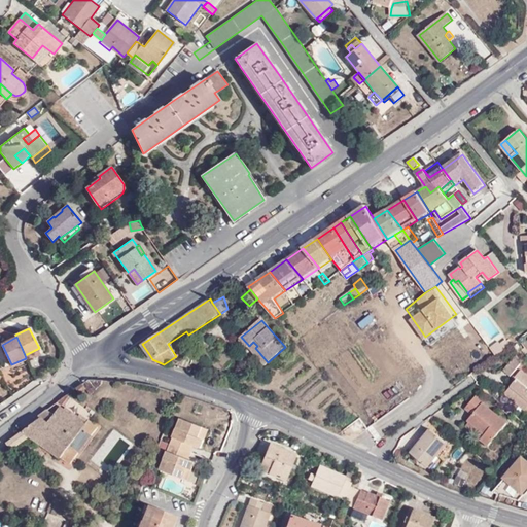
[(499,341),(490,347),(496,355),(505,349),(499,341)]
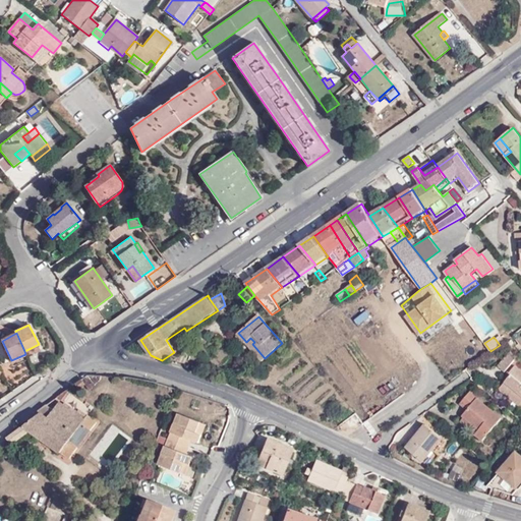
[(246,342),(263,360),(265,358),(252,344),(254,342),(250,338),(246,342)]
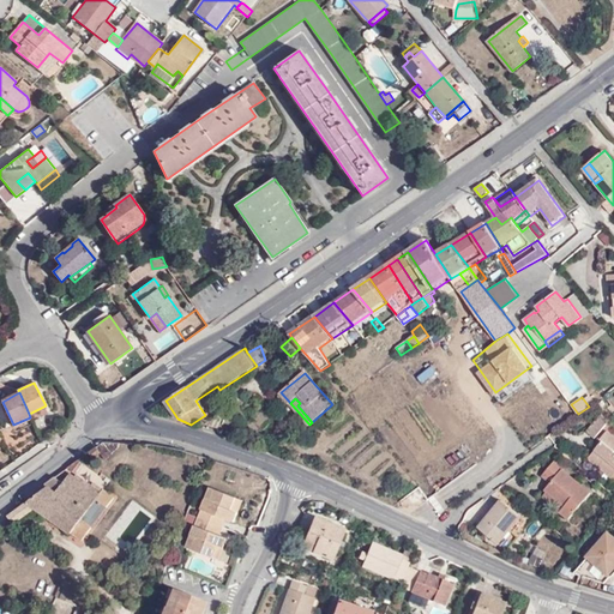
[(587,431),(595,438),(609,421),(601,414),(587,431)]
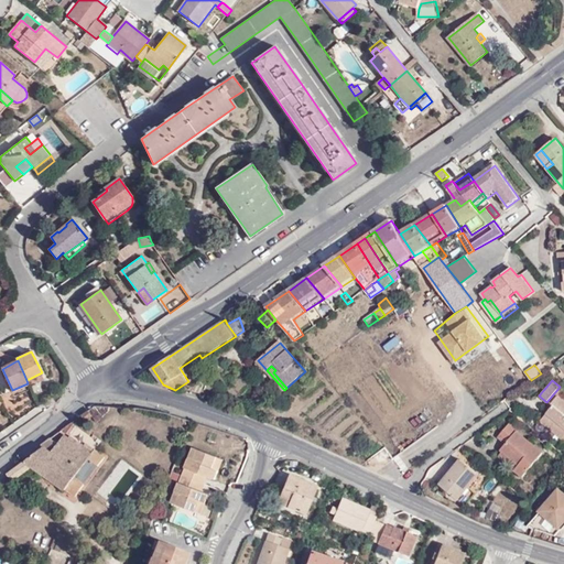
[(563,435),(563,400),(559,396),(551,404),(553,405),(541,421),(562,438),(563,435)]
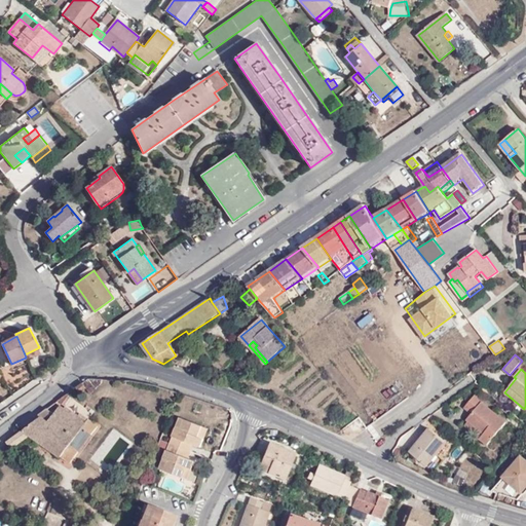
[(80,392),(86,388),(83,383),(77,387),(80,392)]
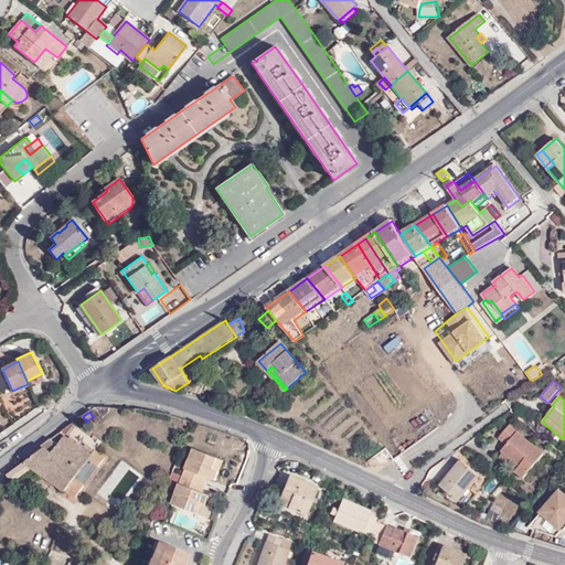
[(516,422),(524,427),(528,424),(520,418),(516,422)]
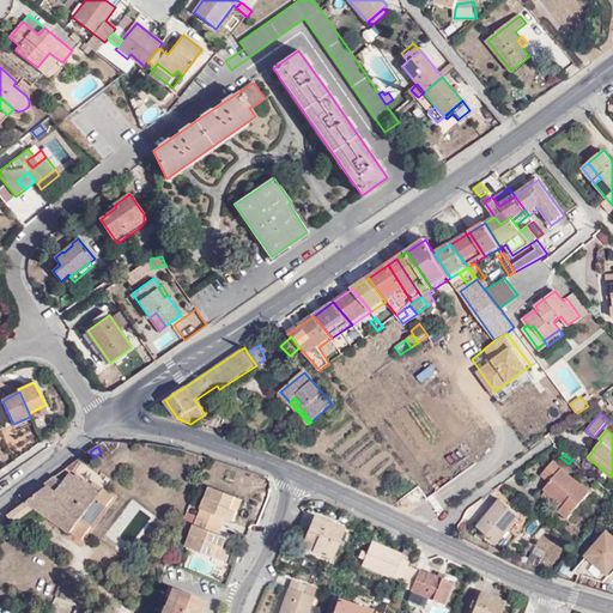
[(542,497),(568,517),(590,492),(563,469),(565,466),(557,459),(542,475),(550,483),(544,490),(547,492),(542,497)]
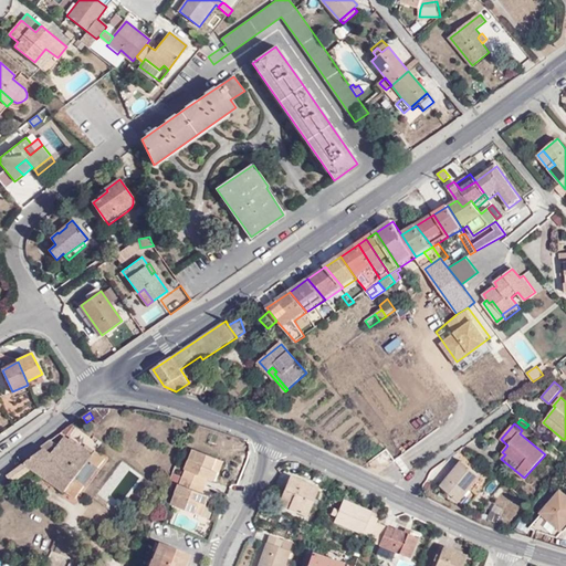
[(79,429),(73,425),(63,431),(72,438),(79,429)]
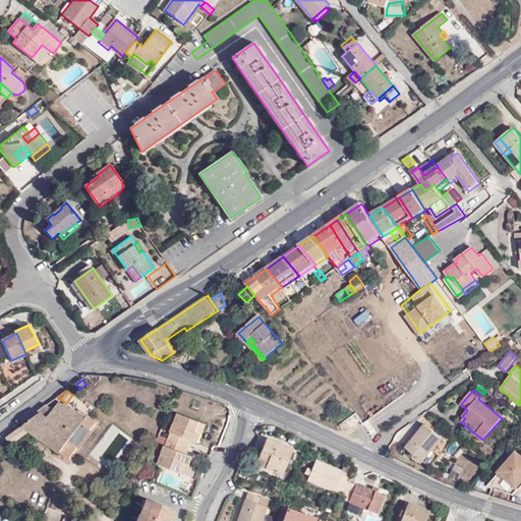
[(42,413),(21,428),(7,439),(16,442),(31,432),(69,460),(78,448),(69,441),(82,424),(91,430),(97,422),(89,416),(85,420),(60,402),(54,410),(48,405),(40,411),(42,413)]
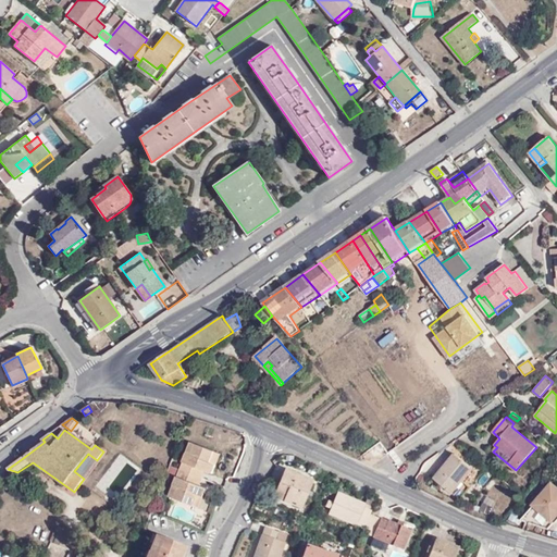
[(215,465),(211,462),(214,452),(192,442),(170,496),(194,506),(198,495),(202,497),(207,489),(200,485),(206,471),(212,473),(215,465)]
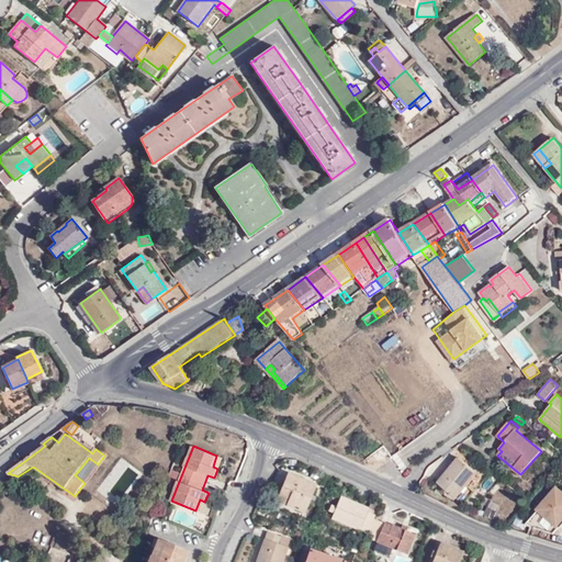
[(217,469),(222,458),(216,456),(213,467),(217,469)]
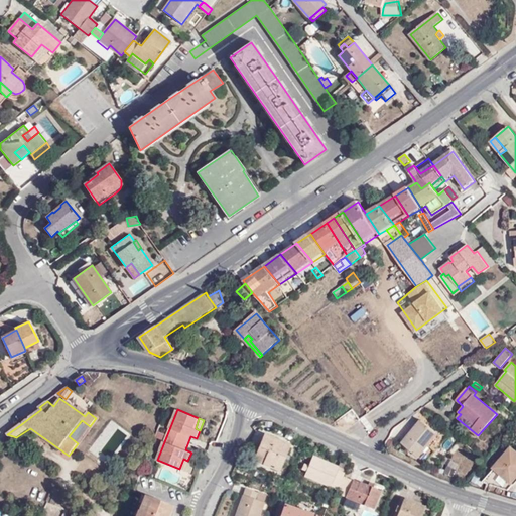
[(402,442),(419,457),(438,433),(422,419),(402,442)]
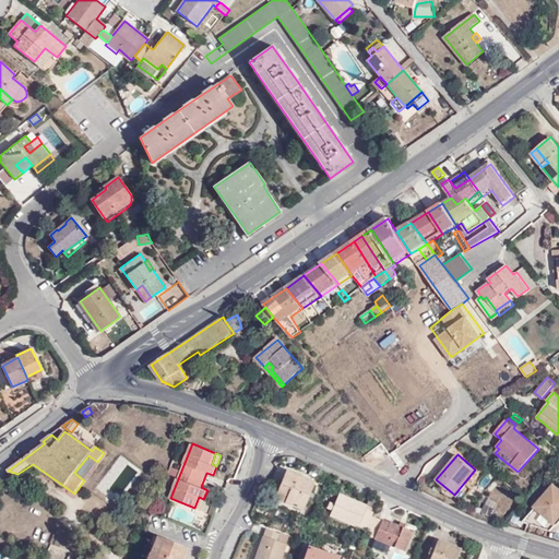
[(84,480),(97,462),(88,455),(74,473),(84,480)]
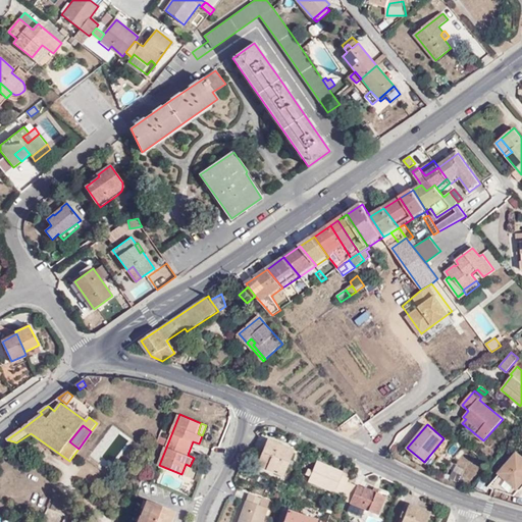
[(294,450),(268,439),(260,460),(273,465),(270,470),(282,475),(294,450)]
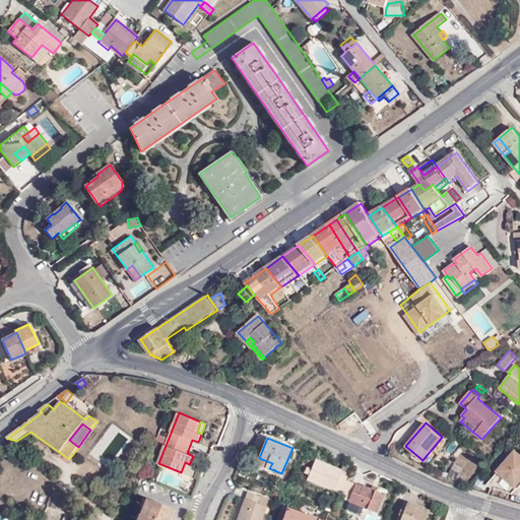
[(498,471),(515,486),(519,480),(519,453),(516,451),(498,471)]
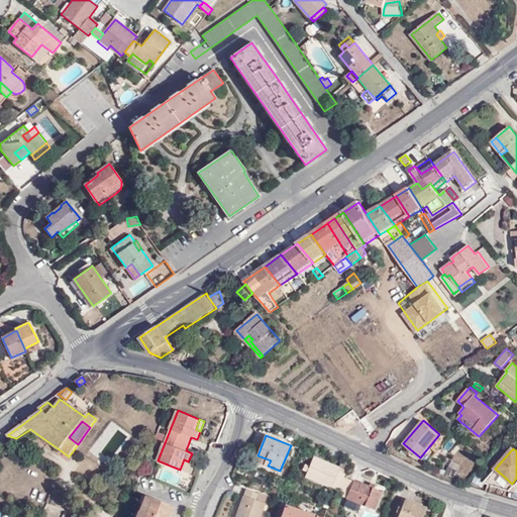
[(257,455),(255,459),(268,466),(271,460),(257,455)]
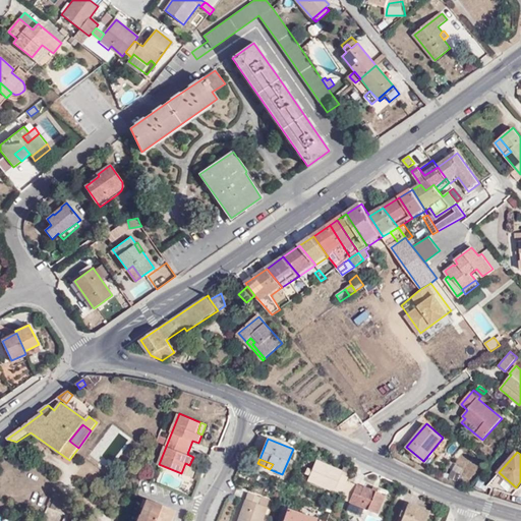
[(336,487),(343,489),(348,477),(342,474),(343,471),(317,460),(313,470),(310,475),(308,480),(334,491),(336,487)]
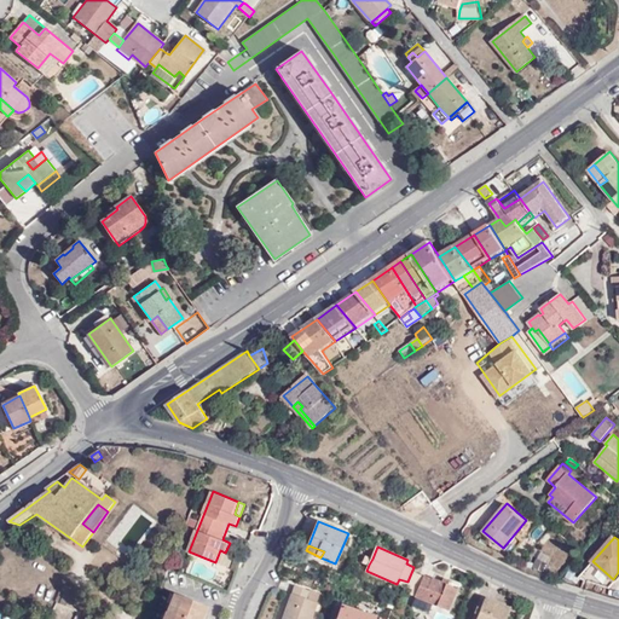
[(416,557),(411,548),(403,551),(409,561),(416,557)]
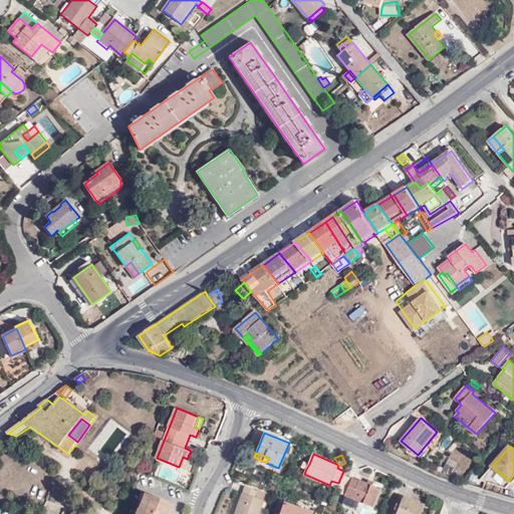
[(187,459),(183,457),(179,467),(183,469),(187,459)]
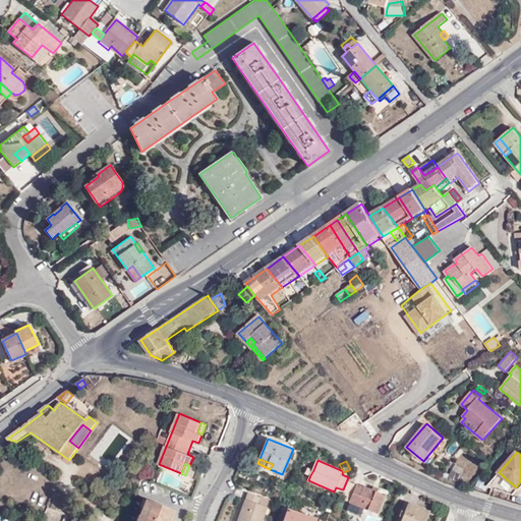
[(199,481),(204,470),(198,468),(194,479),(199,481)]
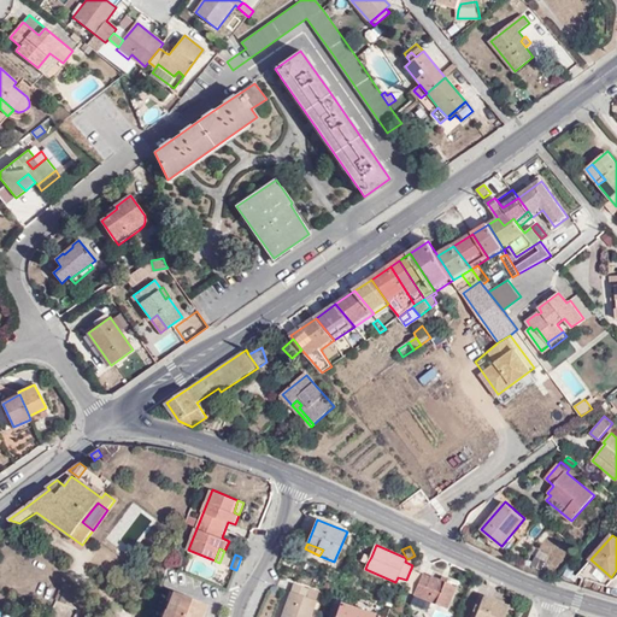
[(446,609),(456,587),(447,582),(441,580),(432,576),(429,580),(423,576),(415,593),(446,609)]
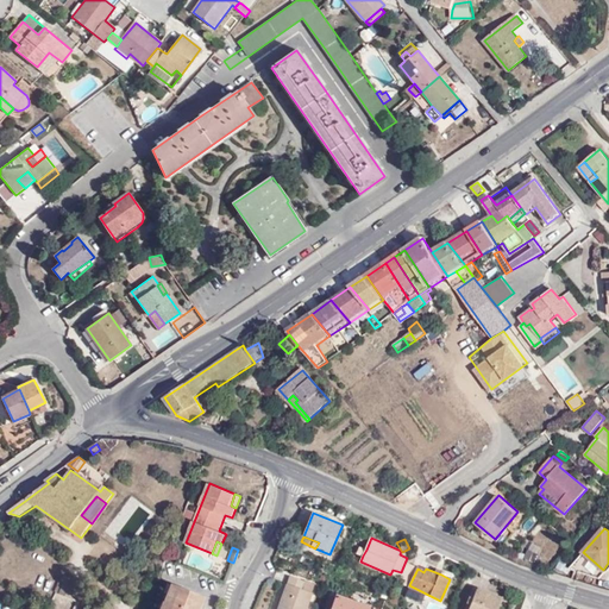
[(302,589),(306,581),(289,576),(277,608),(305,608),(312,592),(302,589)]
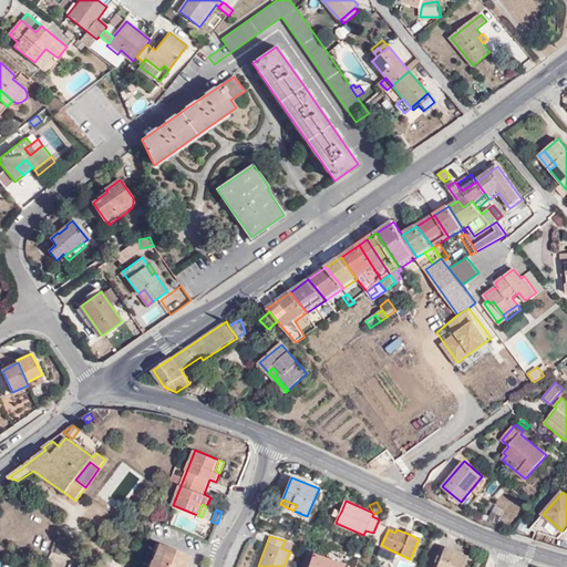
[(55,553),(65,557),(71,543),(61,539),(55,552),(55,553)]
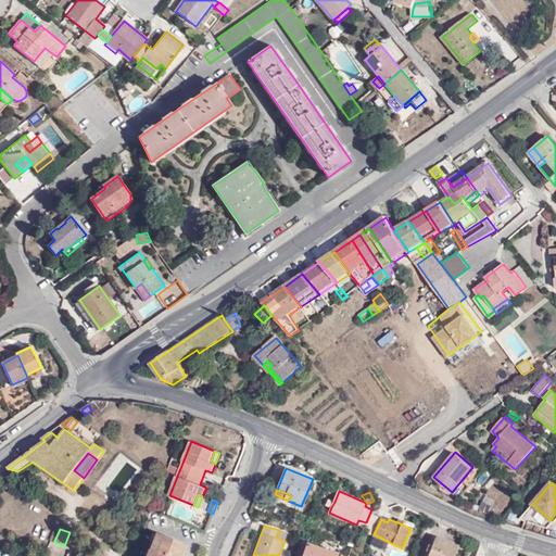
[(285,541),(287,533),(279,530),(276,538),(285,541)]
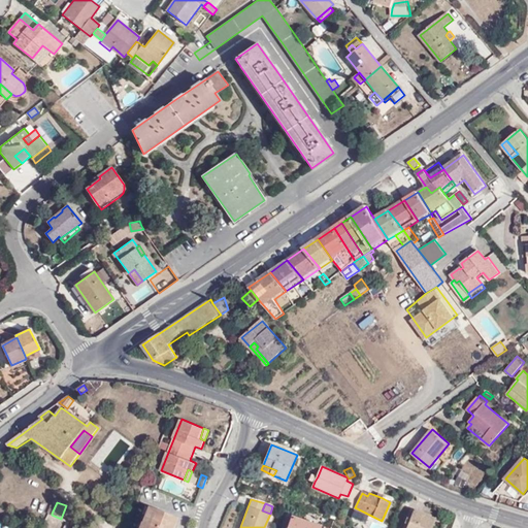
[(172,527),(176,517),(147,506),(141,521),(140,521),(137,527),(172,527)]
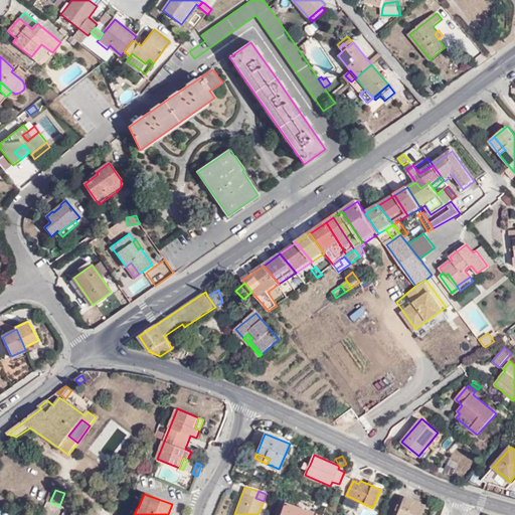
[(440,501),(431,497),(426,506),(437,509),(440,501)]
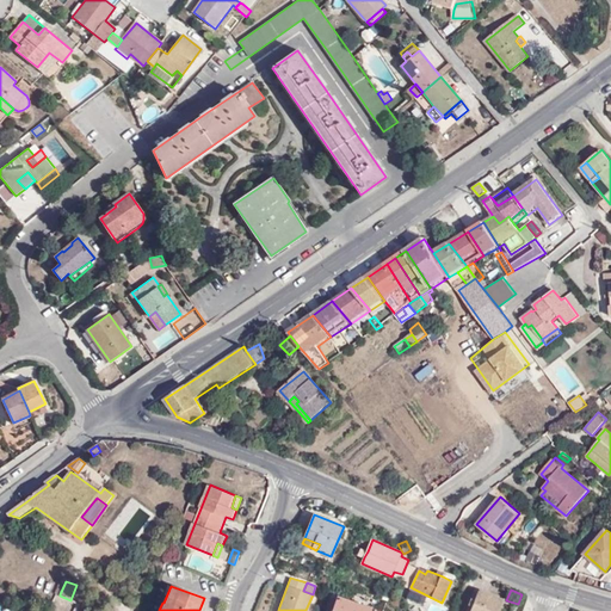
[(499,610),(504,600),(479,591),(470,610),(499,610)]
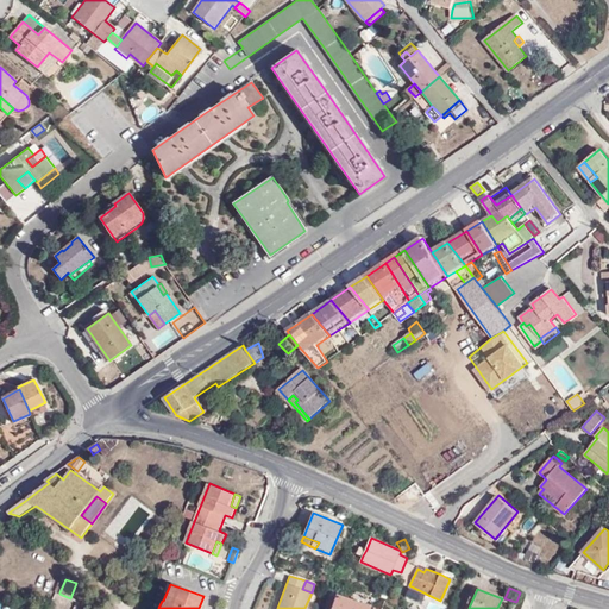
[(368,608),(369,607),(336,595),(331,608),(368,608)]
